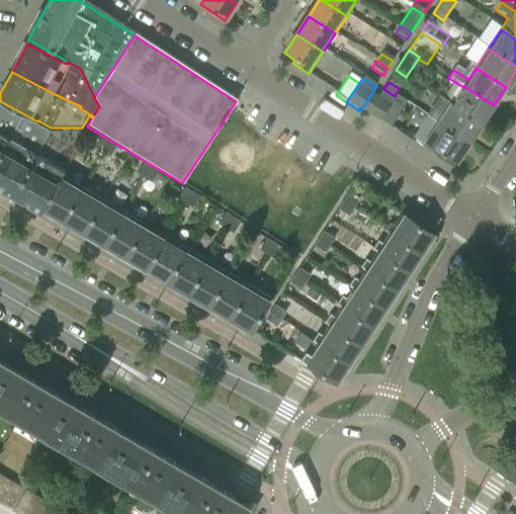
[(481,125),(494,105),(463,86),(463,87),(451,105),(481,125)]
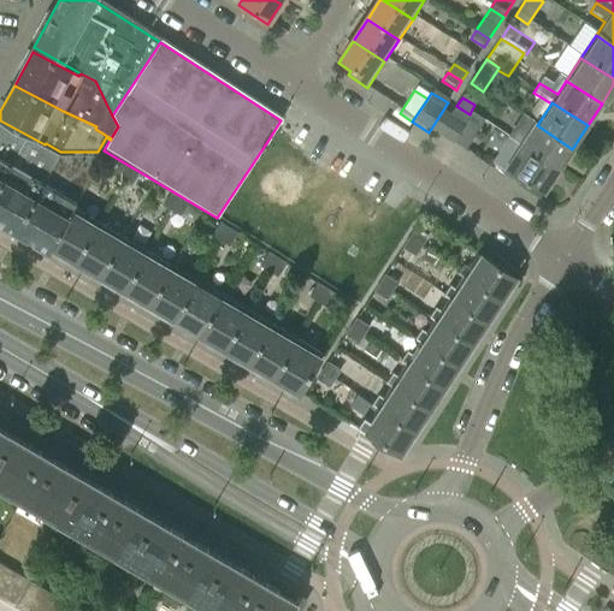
[(482,123),(470,114),(456,106),(452,113),(466,123),(450,147),(462,154),(482,123)]
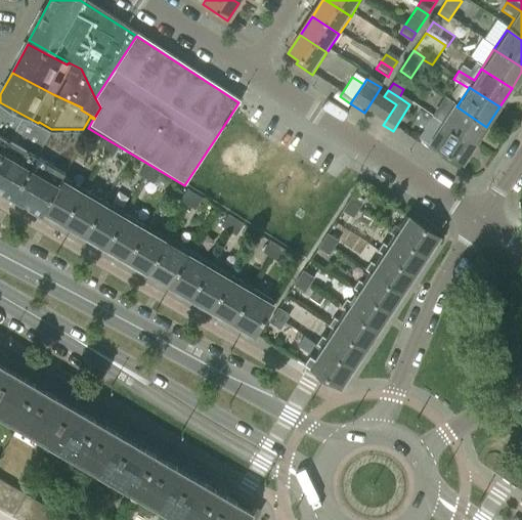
[(396,104),(384,96),(381,99),(371,117),(383,125),(396,104)]
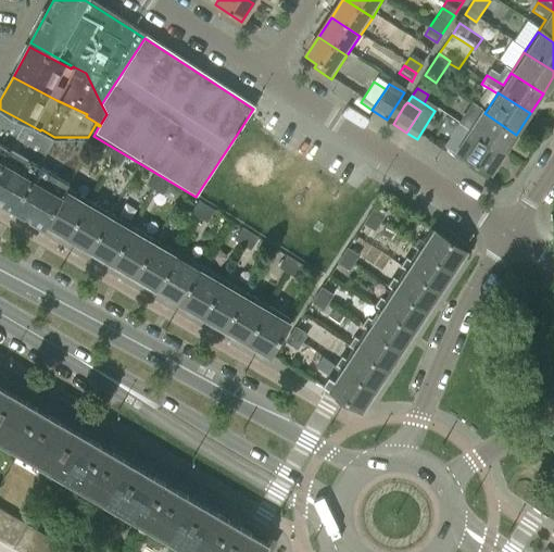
[(502,155),(516,135),(485,113),(470,134),(502,155)]
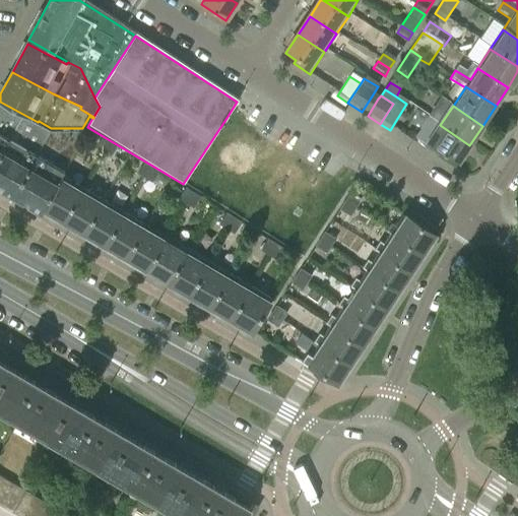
[(0,155),(8,141),(15,129),(20,119),(0,108),(0,155)]
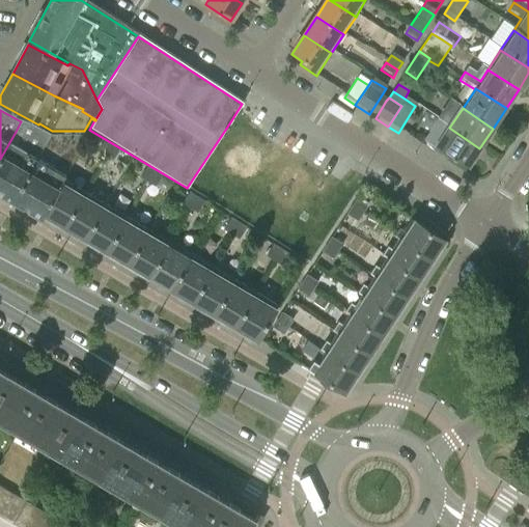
[(467,168),(479,148),(449,128),(437,119),(422,142),(435,150),(434,151),(447,161),(449,157),(467,168)]
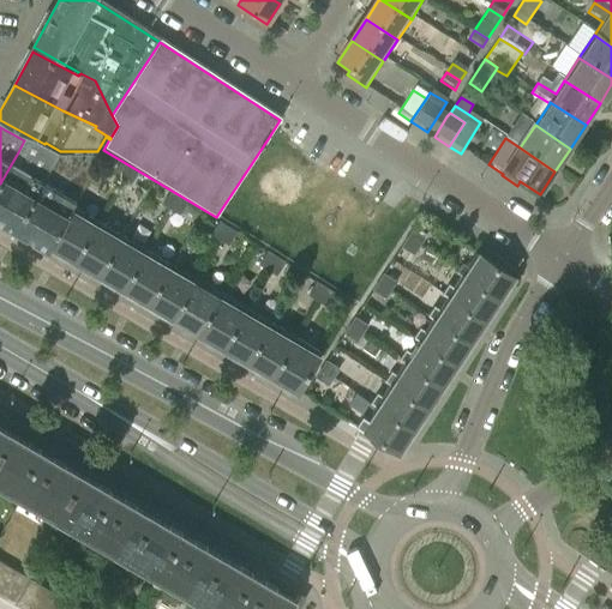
[(10,167),(0,184),(0,223),(16,233),(43,186),(55,157),(24,140),(18,152),(10,167)]
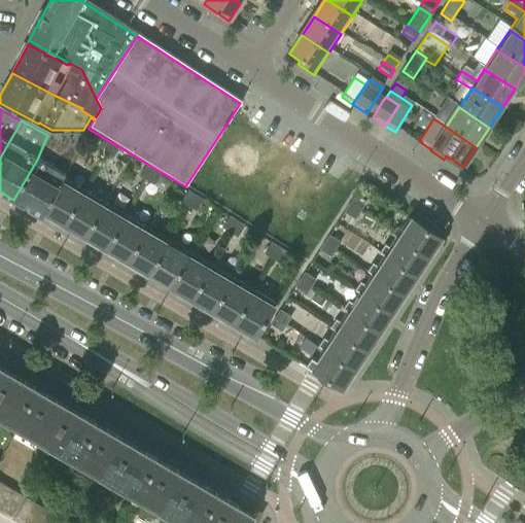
[(88,135),(47,135),(37,160),(13,200),(40,216),(41,214),(42,214),(61,181),(62,181),(65,176),(64,175),(88,135)]
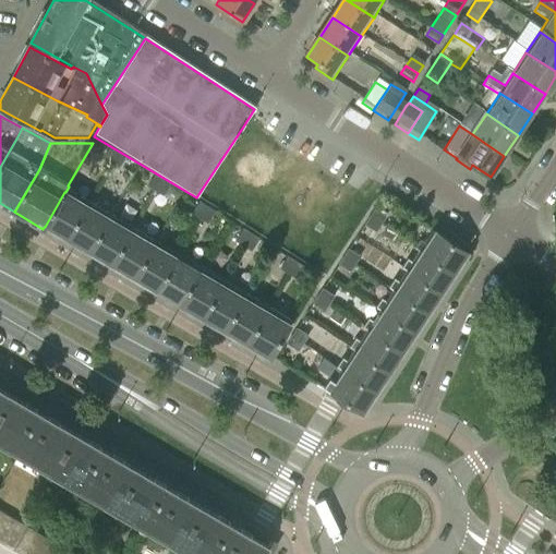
[(119,155),(108,149),(100,161),(111,168),(119,155)]
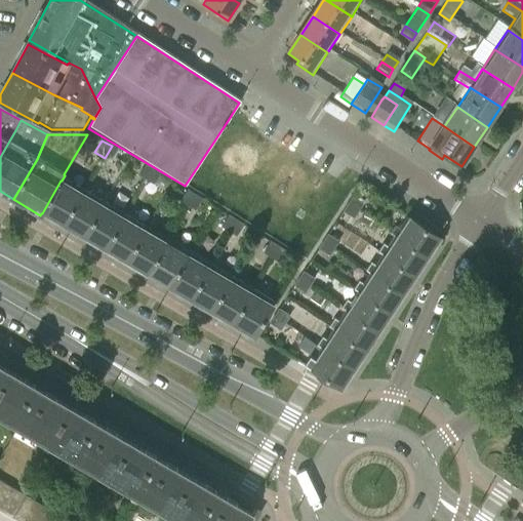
[(117,150),(112,146),(105,158),(110,161),(111,159),(123,166),(128,158),(116,151),(117,150)]
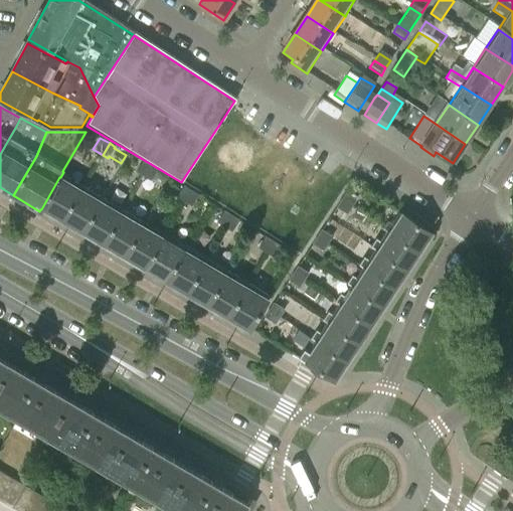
[(134,174),(141,178),(148,167),(141,163),(134,174)]
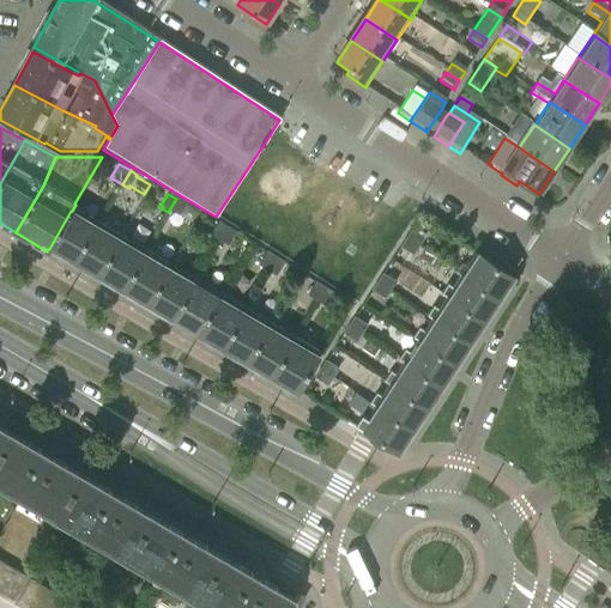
[(185,205),(176,199),(168,212),(176,218),(185,205)]
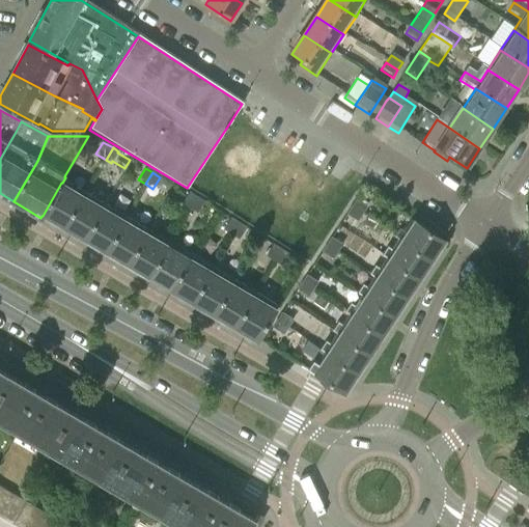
[(43,216),(64,229),(84,195),(62,183),(61,183),(43,216)]
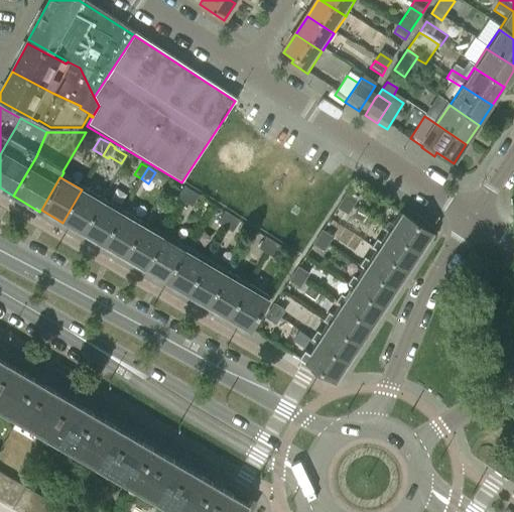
[(174,200),(182,205),(189,194),(181,188),(174,200)]
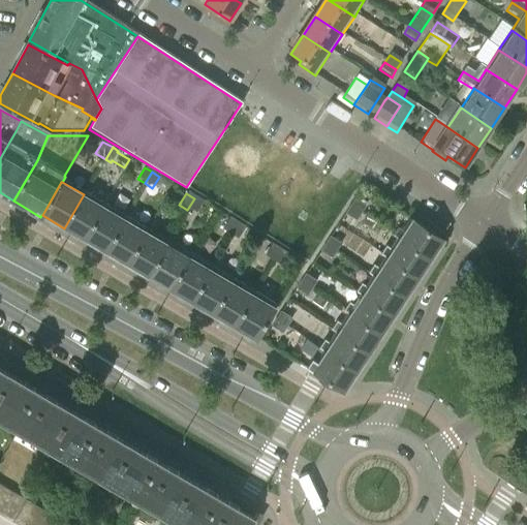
[(104,208),(84,194),(64,228),(85,241),(104,208)]
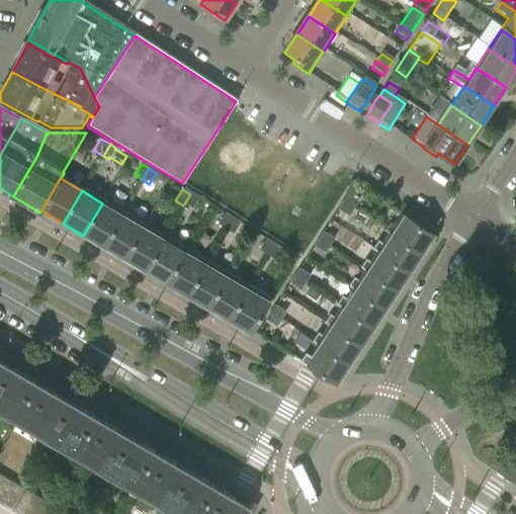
[(197,198),(190,194),(183,205),(190,209),(197,198)]
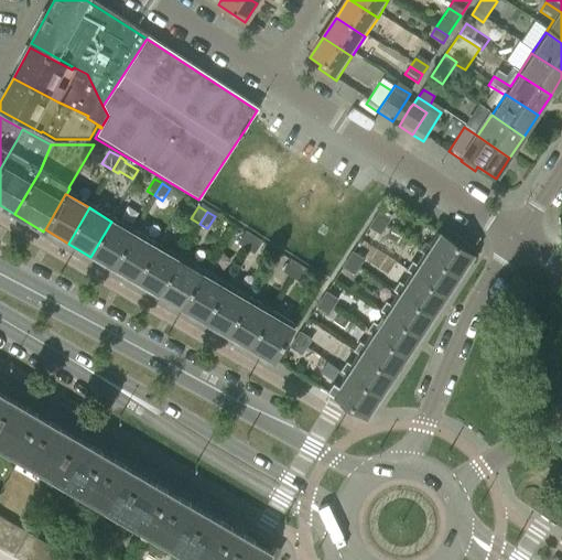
[(376,214),(371,222),(384,229),(388,222),(376,214)]
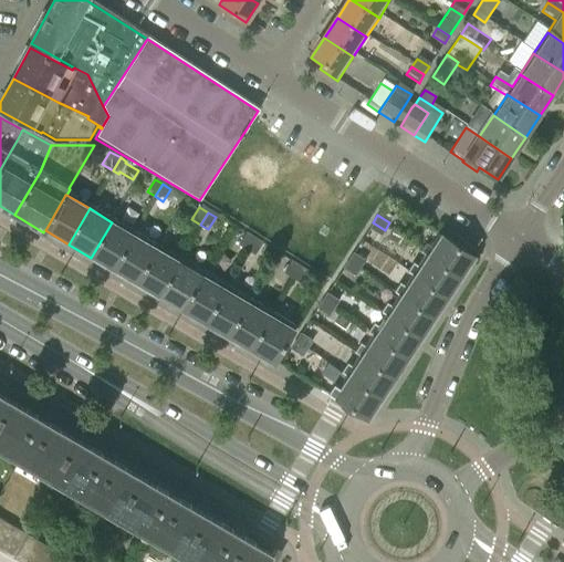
[(91,258),(114,271),(135,236),(112,222),(91,258)]
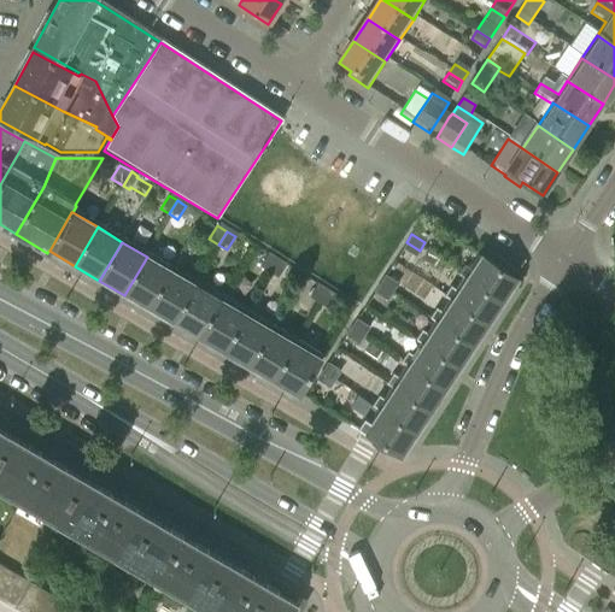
[(414,260),(420,251),(406,242),(400,252),(414,260)]
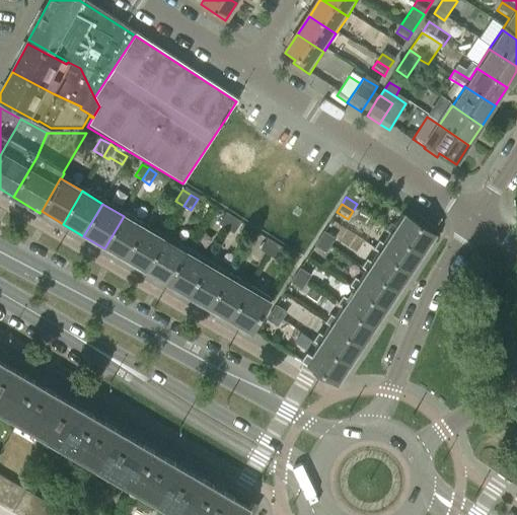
[(217,227),(224,231),(231,220),(224,215),(217,227)]
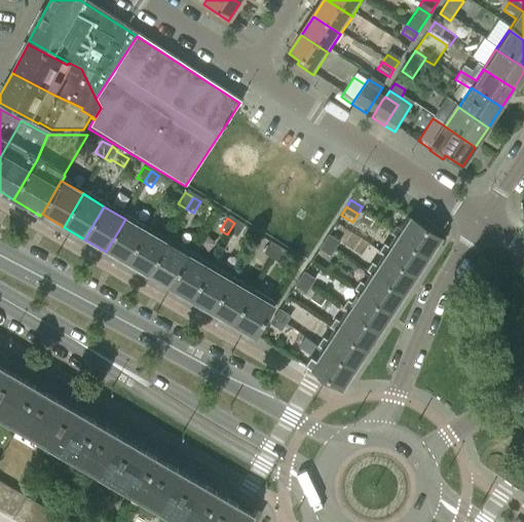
[(146,231),(125,219),(106,252),(126,264),(146,231)]
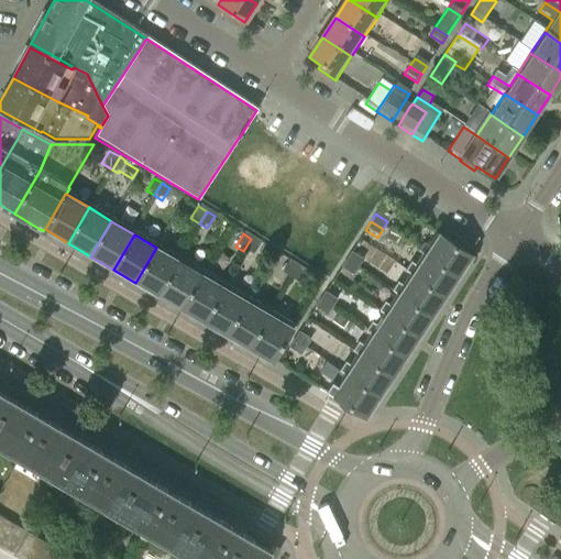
[(418,252),(422,255),(457,277),(470,256),(436,234),(428,248),(422,244),(418,252)]
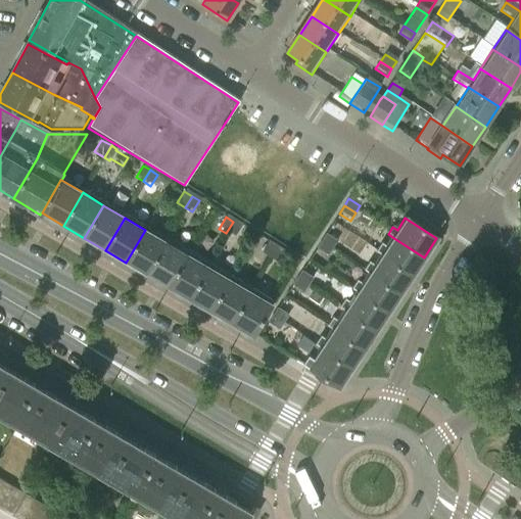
[(240,226),(233,222),(226,233),(234,238),(240,226)]
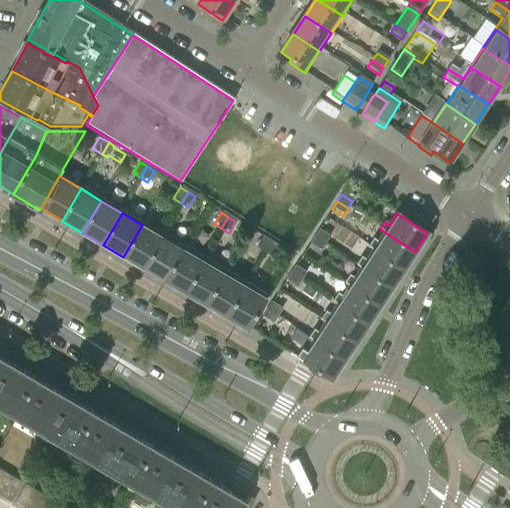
[(123,257),(144,269),(163,237),(142,225),(123,257)]
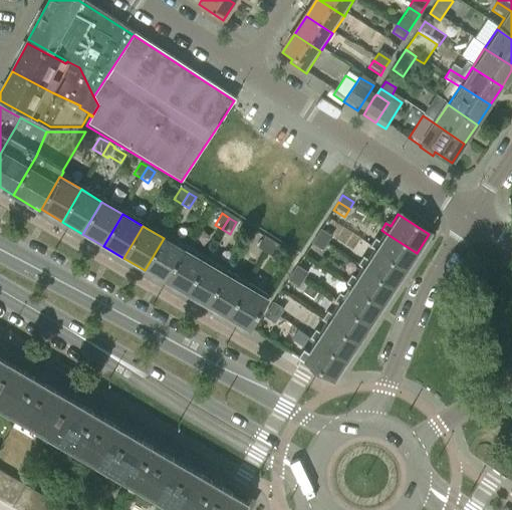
[(319,231),(314,239),(325,246),(329,239),(319,231)]
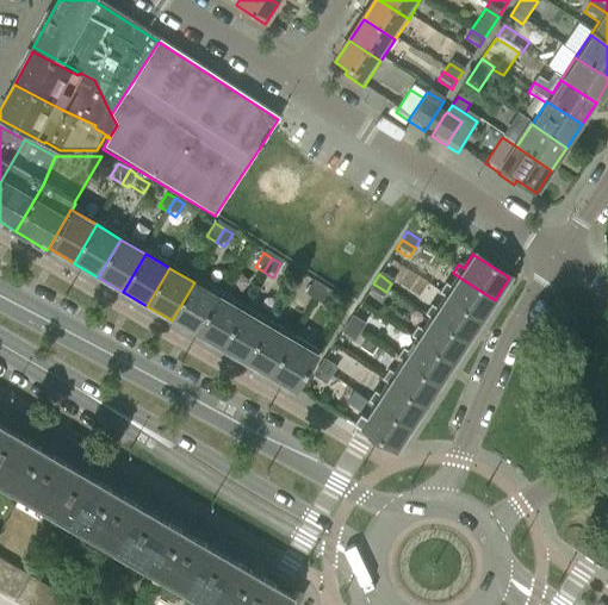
[(481,322),(495,300),(458,276),(450,289),(444,286),(439,294),(444,298),(481,322)]
